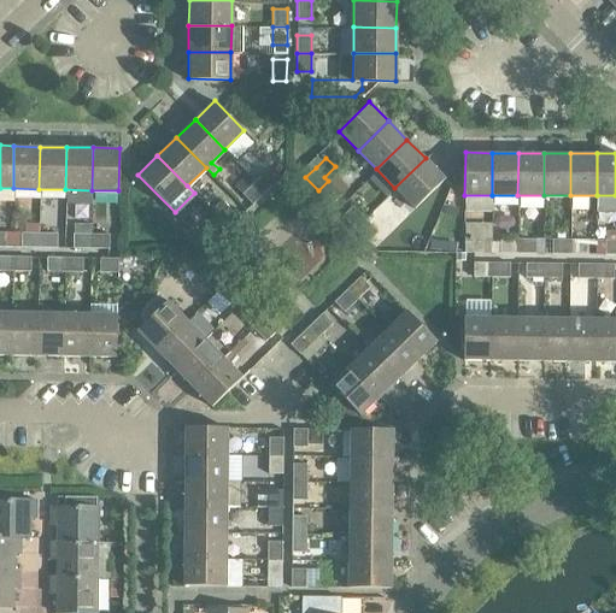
[(426,158),(394,188),(414,207),(444,177),(426,158)]
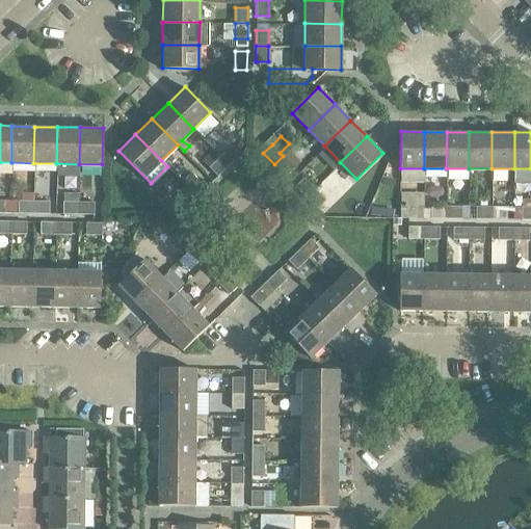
[(231,144),(219,156),(228,164),(239,154),(231,144)]
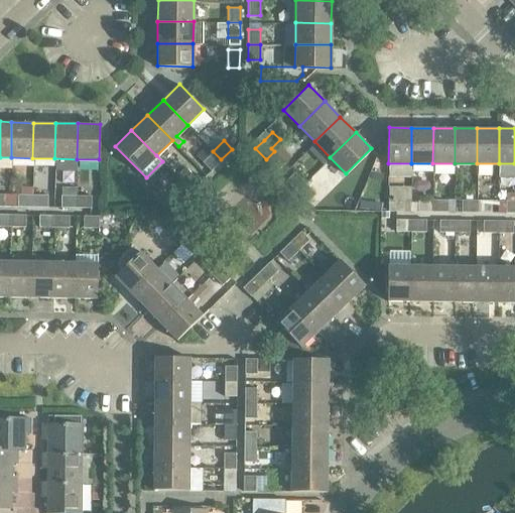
[(221,159),(213,151),(202,161),(211,170),(221,159)]
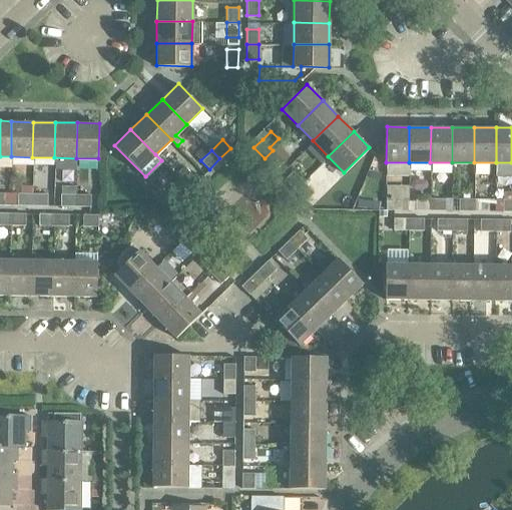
[(273,150),(265,158),(275,169),(284,160),(273,150)]
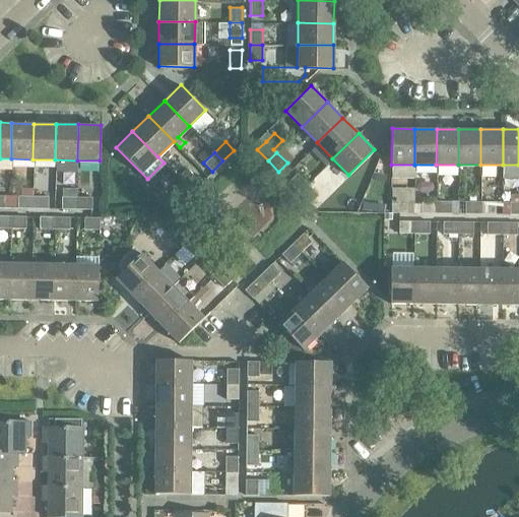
[(194,172),(183,183),(191,192),(202,181),(194,172)]
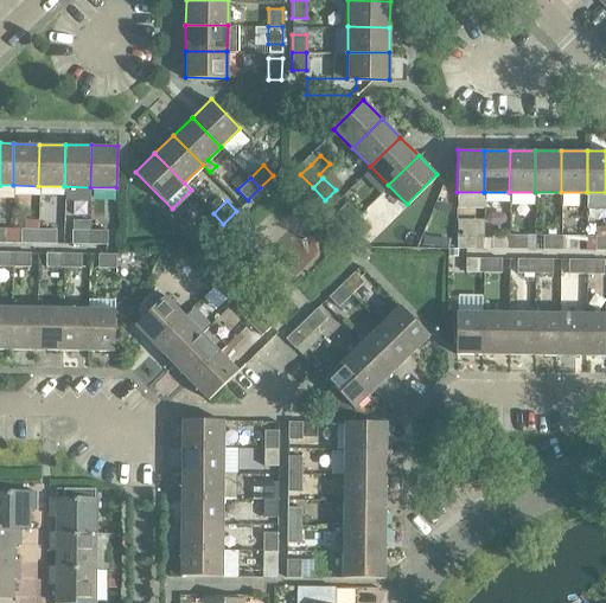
[(336,211),(349,224),(358,213),(346,201),(336,211)]
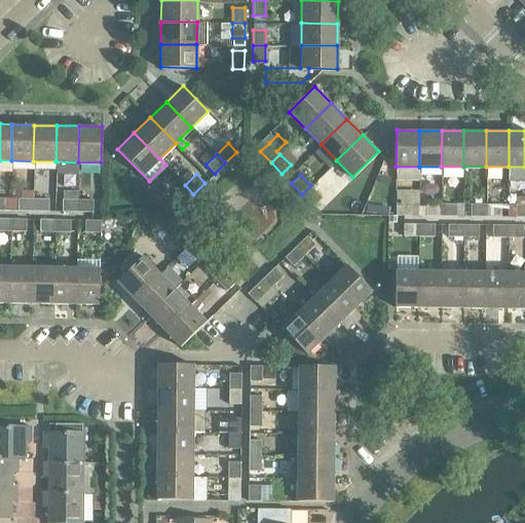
[(193,194),(185,185),(174,195),(183,204),(193,194)]
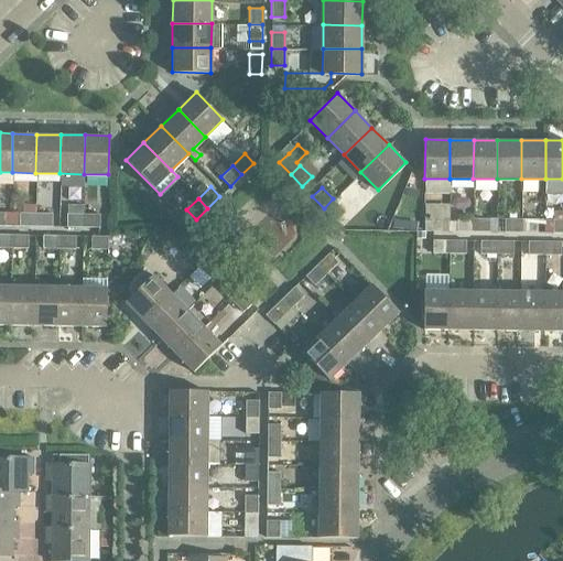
[(333,198),(324,208),(335,220),(345,211),(333,198)]
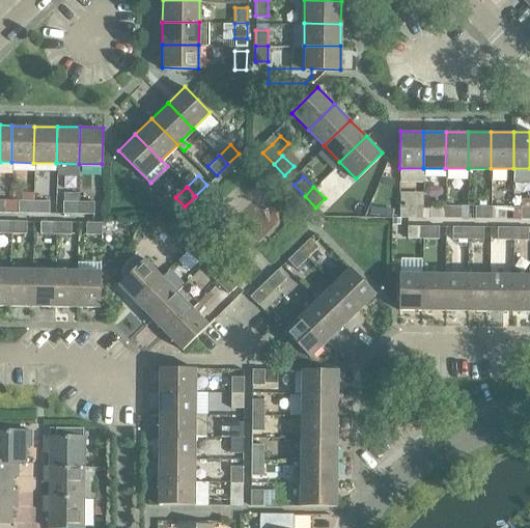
[(17,212),(33,212),(33,199),(17,199),(17,212)]
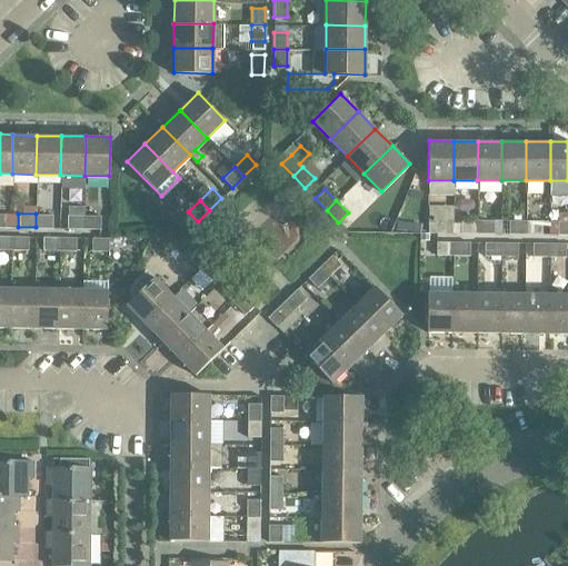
[(36,214),(36,227),(52,227),(52,214),(36,214)]
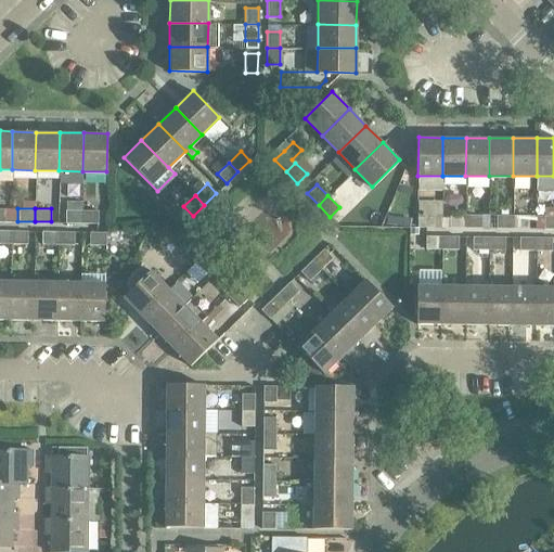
[(65,221),(81,222),(81,209),(65,209),(65,221)]
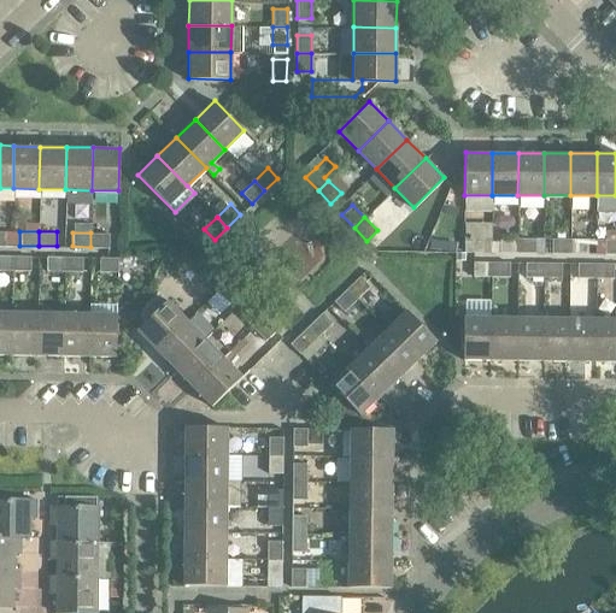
[(91,233),(91,247),(109,247),(109,233),(91,233)]
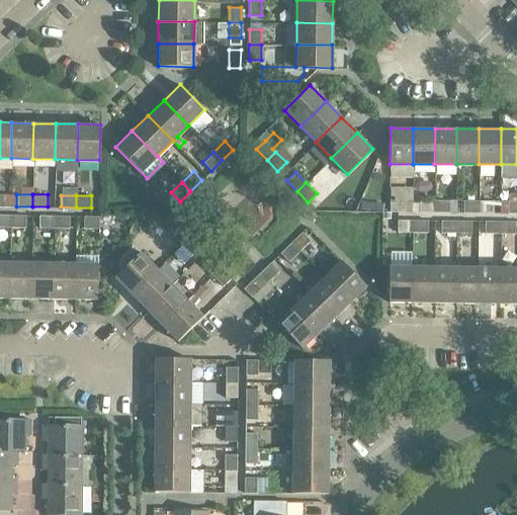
[(390,210),(406,211),(406,198),(390,198),(390,210)]
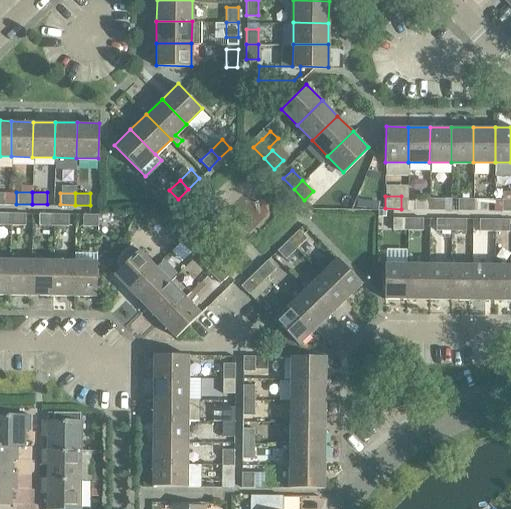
[(414,209),(430,209),(430,196),(414,196),(414,209)]
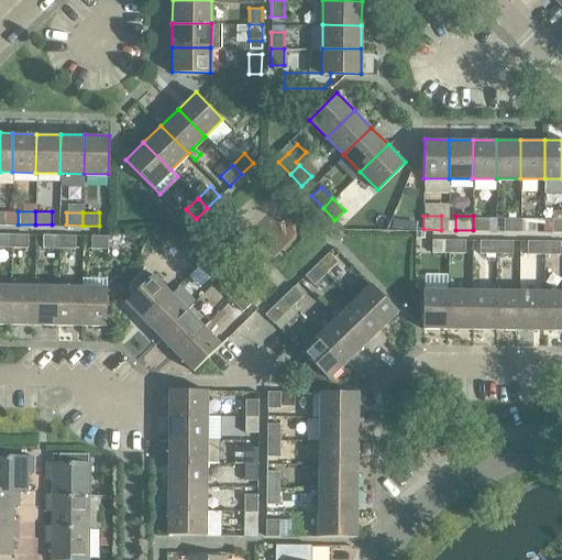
[(473,216),(473,230),(491,230),(491,216),(473,216)]
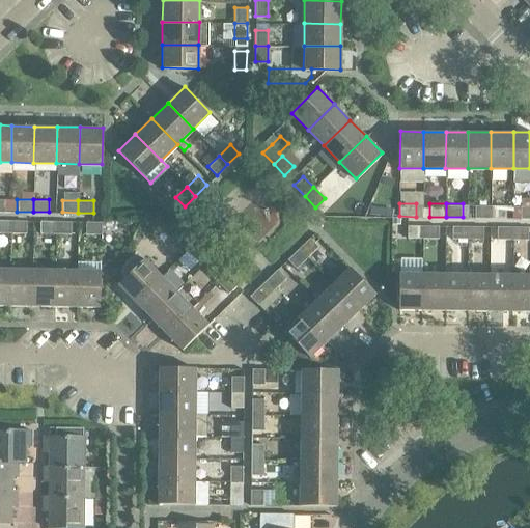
[(475,217),(490,217),(490,204),(475,204),(475,217)]
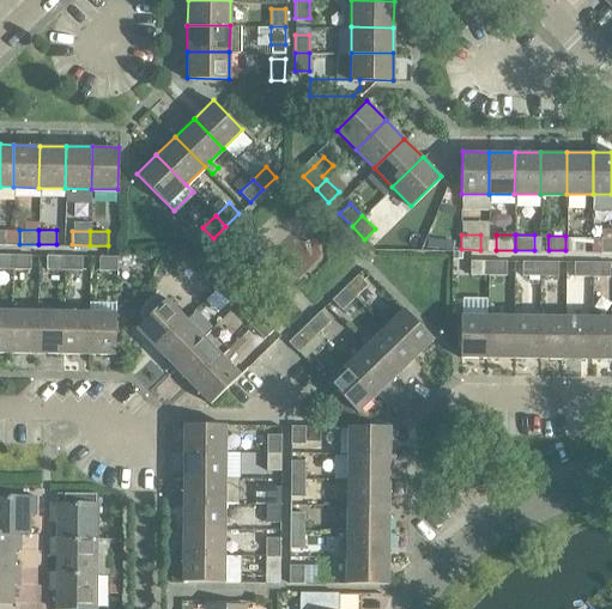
[(565,236),(565,250),(586,251),(586,236),(565,236)]
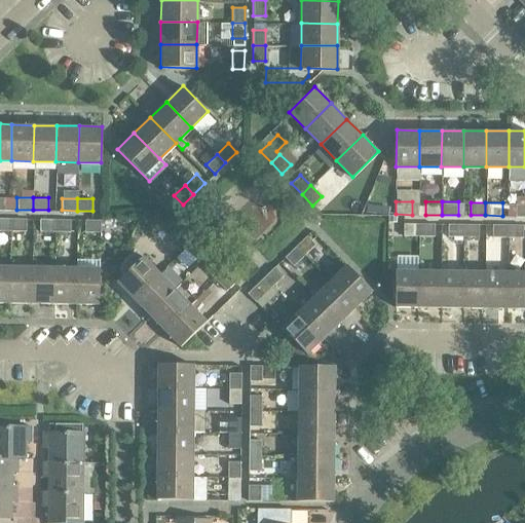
[(524,202),(515,203),(515,216),(524,215),(524,202)]
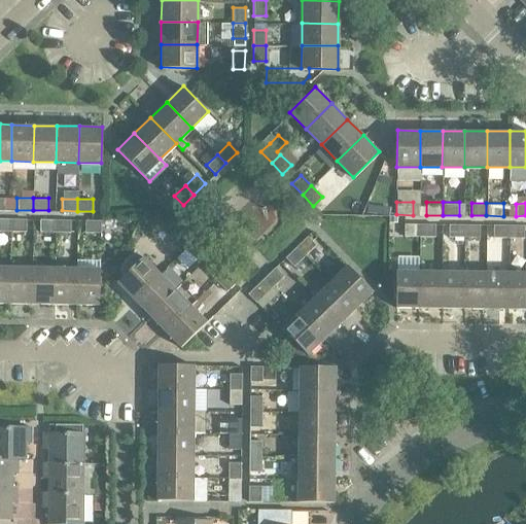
[(389,207),(367,204),(366,211),(389,214),(389,207)]
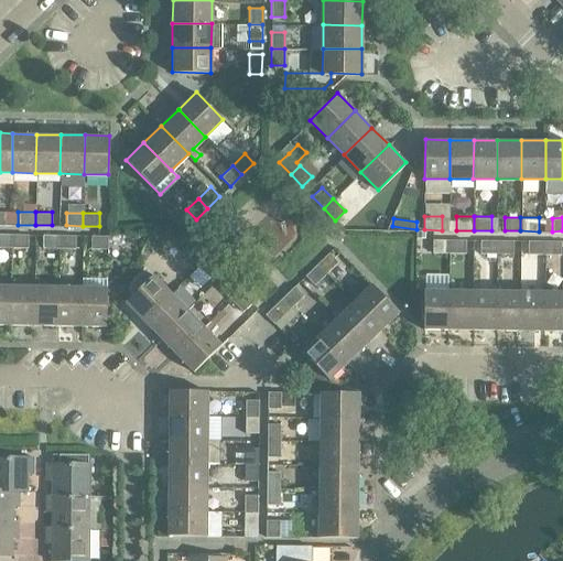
[(0,246),(11,246),(11,233),(0,233),(0,246)]
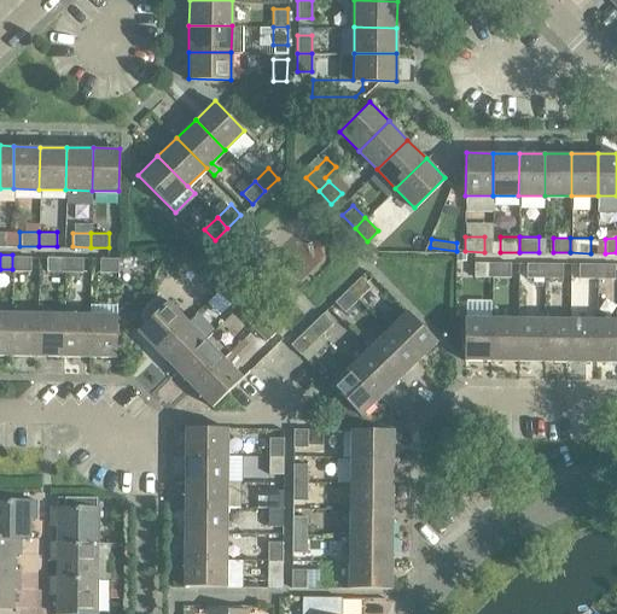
[(12,255),(12,269),(30,270),(31,256),(12,255)]
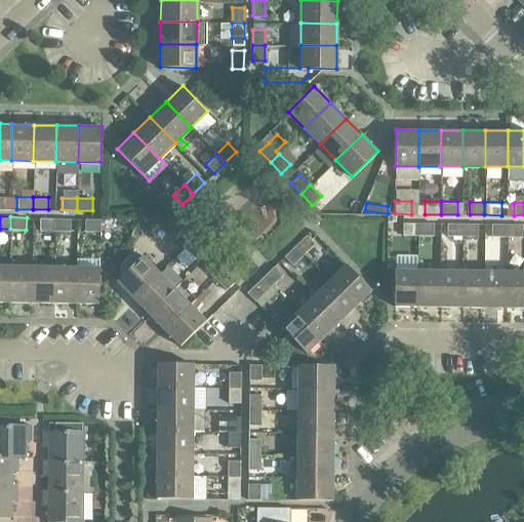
[(39,230),(54,230),(55,217),(39,217),(39,230)]
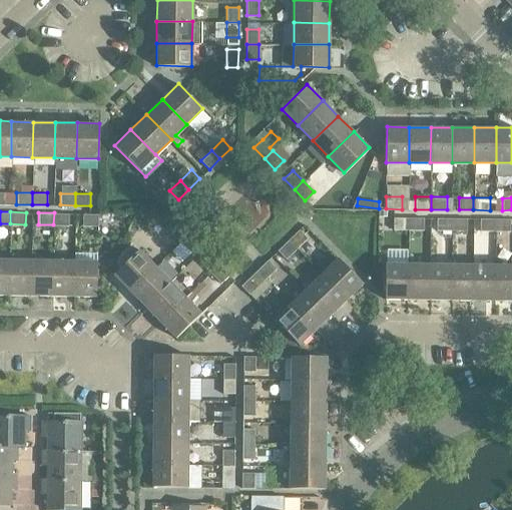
[(54,212),(53,224),(69,224),(69,212),(54,212)]
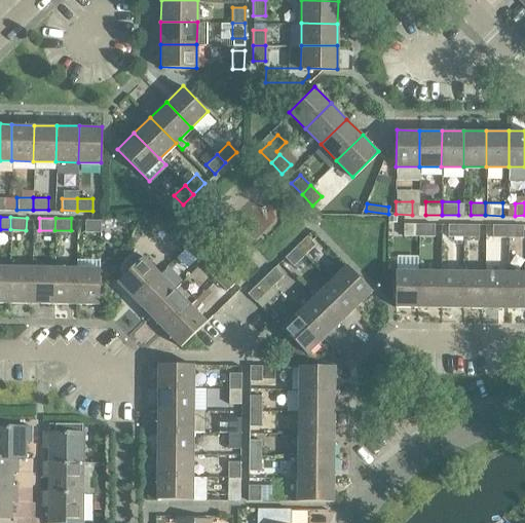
[(84,219),(84,231),(102,231),(102,219),(84,219)]
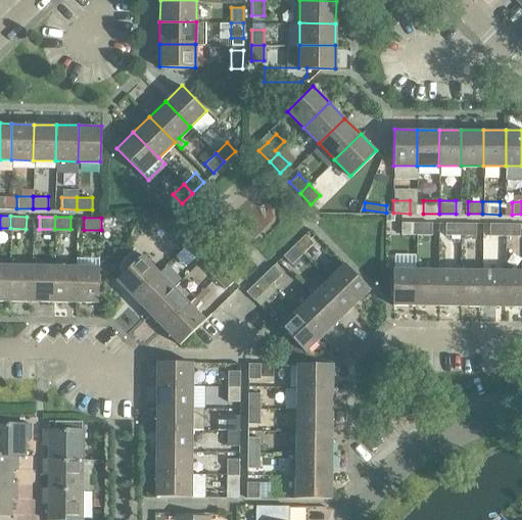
[(400,233),(416,234),(416,222),(401,221),(400,233)]
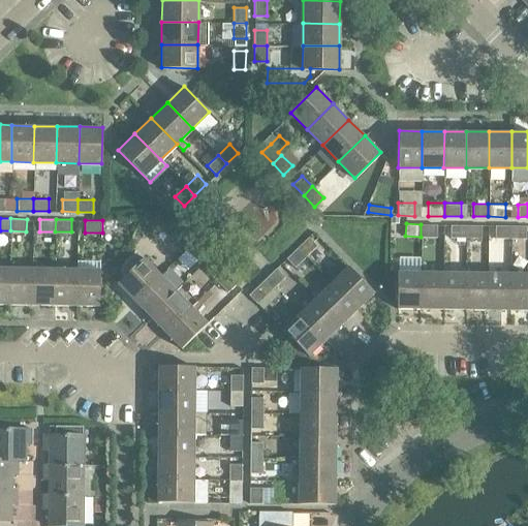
[(421,224),(421,237),(437,237),(438,224),(421,224)]
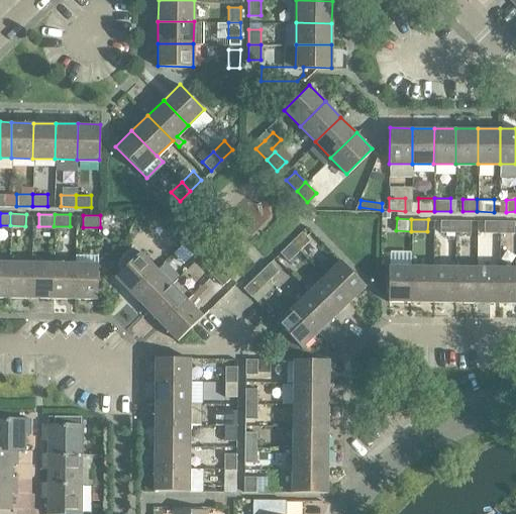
[(440,231),(455,231),(455,219),(440,219),(440,231)]
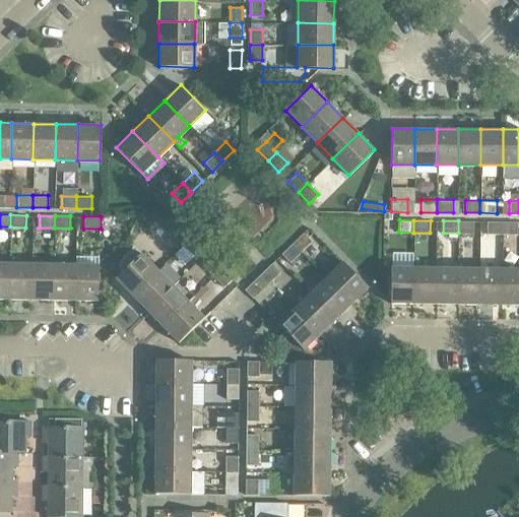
[(458,220),(458,233),(473,233),(473,220),(458,220)]
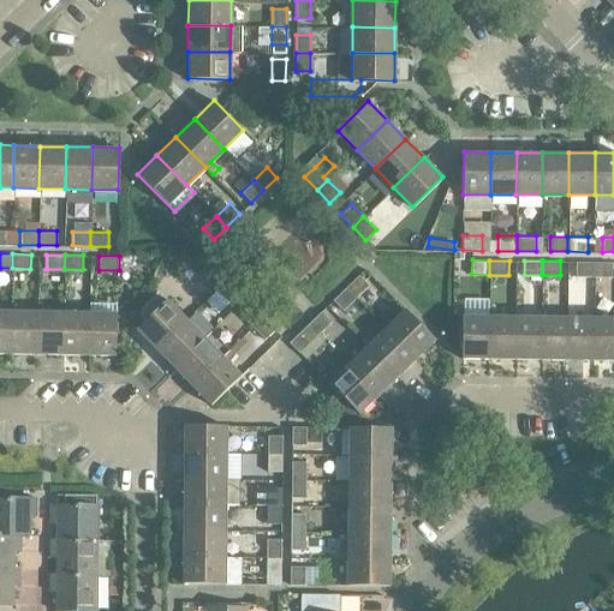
[(574,275),(592,276),(592,262),(574,262),(574,275)]
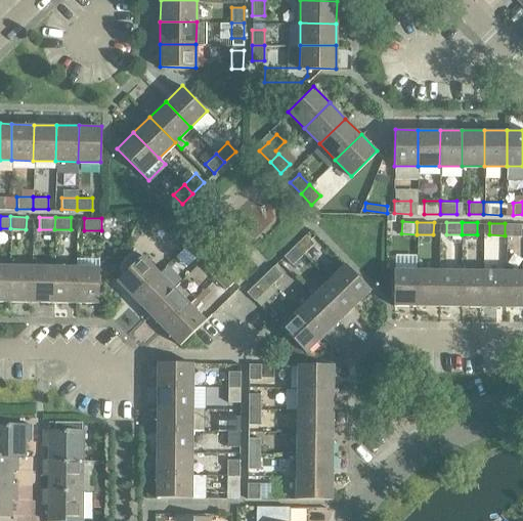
[(505,223),(505,235),(520,235),(521,223),(505,223)]
